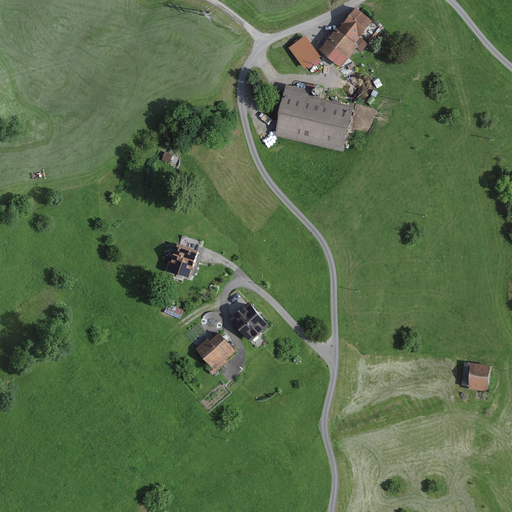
[(337,28),(319,50),(340,67),(356,47),(362,52),(368,44),(360,37),(373,22),(356,8),(339,29),(337,28)]
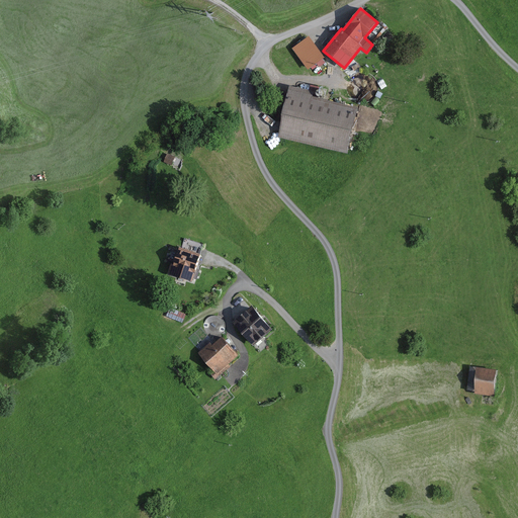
[(310,36),(294,48),(310,69),(325,58),(310,36)]
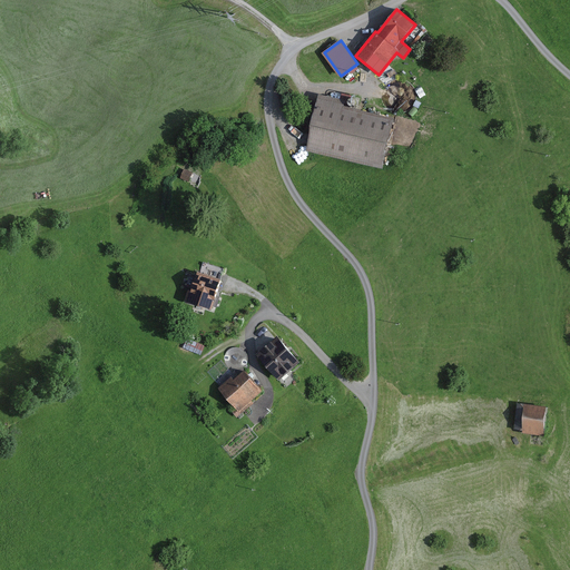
[(345,100),(320,95),(306,150),(383,168),(394,118),(344,107),(345,100)]
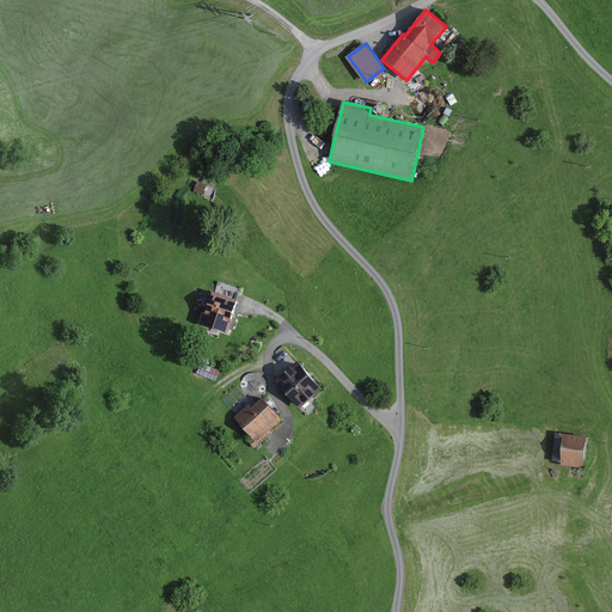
[(380,116),(381,115),(383,114),(384,112),(385,110),(384,109),(384,108),(383,106),(380,105),(379,105),(377,105),(375,106),(374,108),(374,109),(374,111),(374,112),(375,114),(377,115),(378,116),(380,116)]
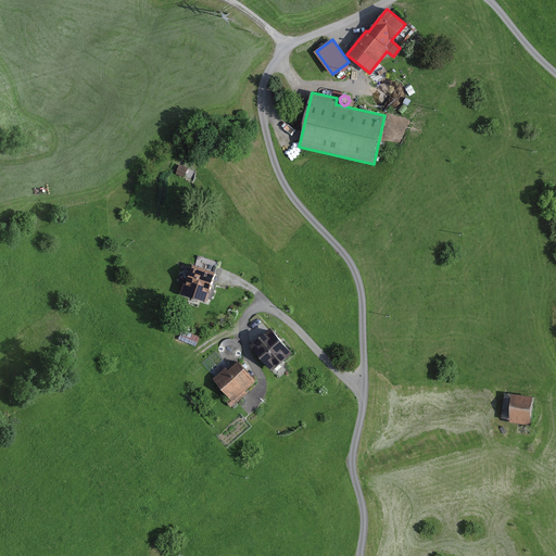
[(179,172),(193,177),(198,167),(184,161),(179,172)]
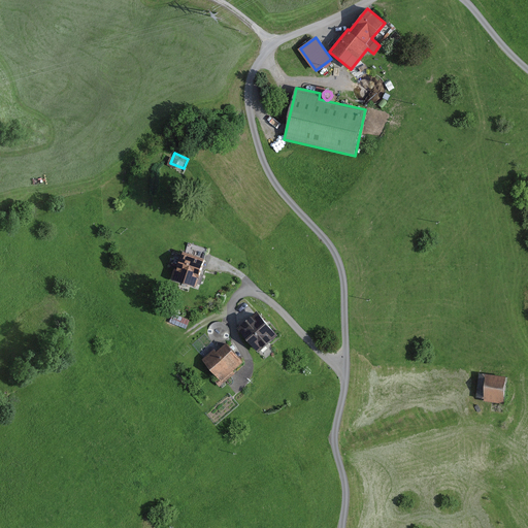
[(189,243),(186,253),(205,259),(208,250),(189,243)]
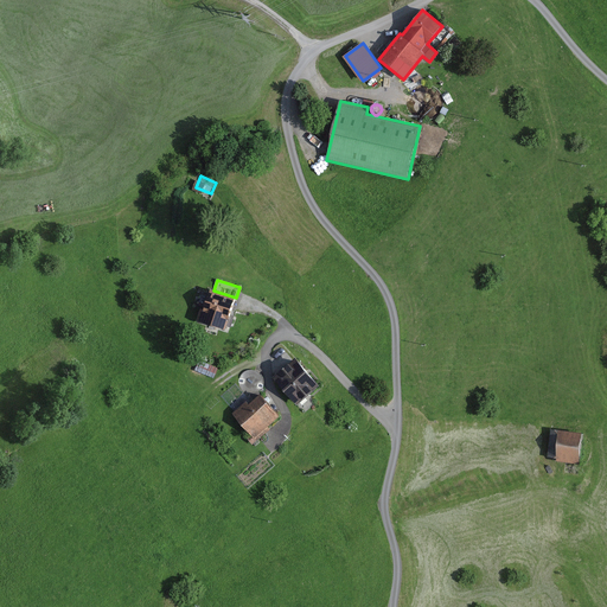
[(213,291),(211,289),(204,310),(200,308),(197,321),(225,331),(236,298),(213,291)]
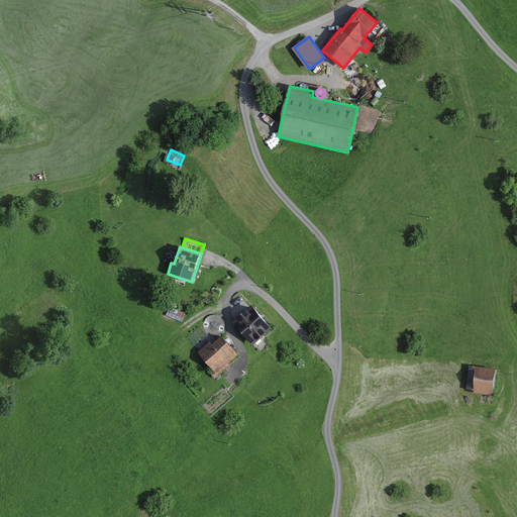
[(251,305),(233,321),(253,344),(272,328),(251,305)]
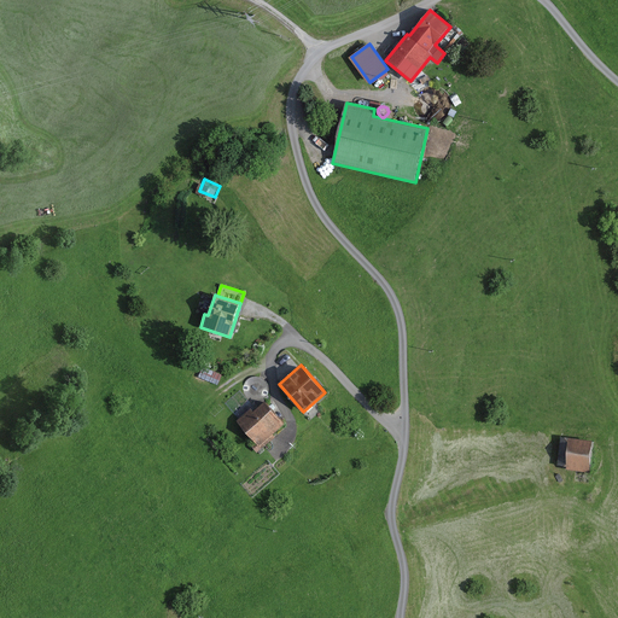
[(251,408),(235,421),(260,448),(286,425),(266,402),(255,412),(251,408)]
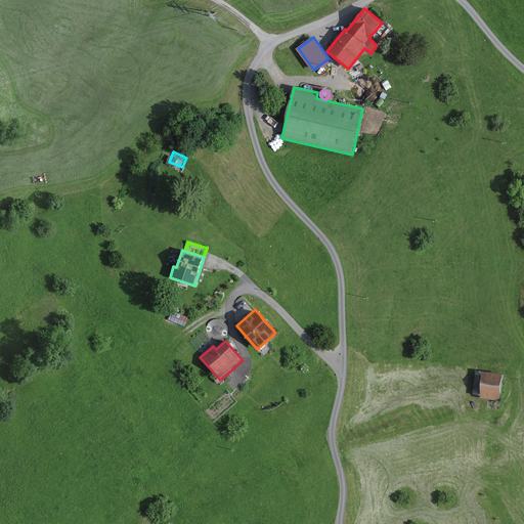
[(504,375),(483,373),(480,398),(500,400),(504,375)]
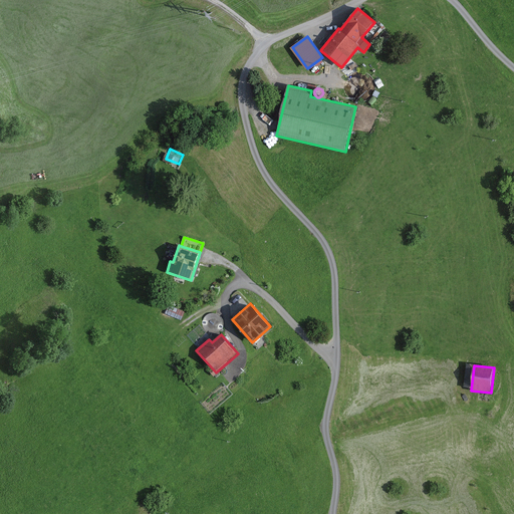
All buildings are outlined.
